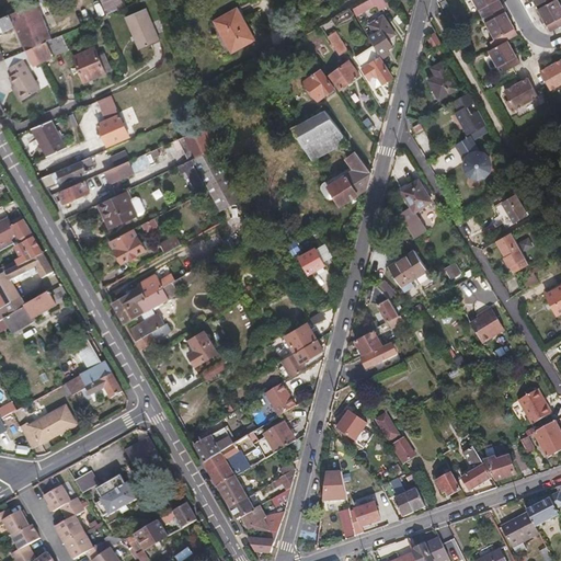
[(125,0),(102,0),(107,15),(128,6),(125,0)]
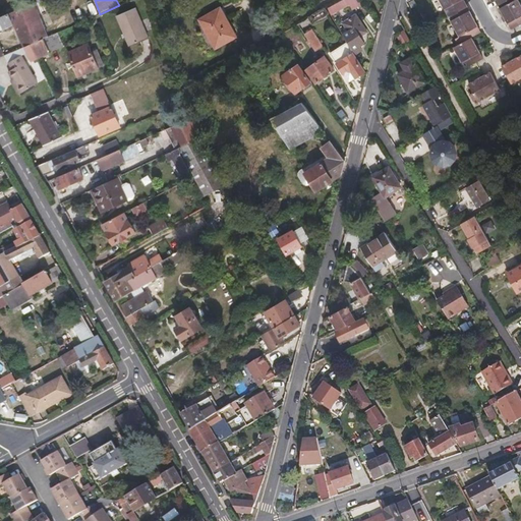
[(342,0),(327,8),(332,15),(350,5),(353,10),(360,5),(356,0),(342,0)]
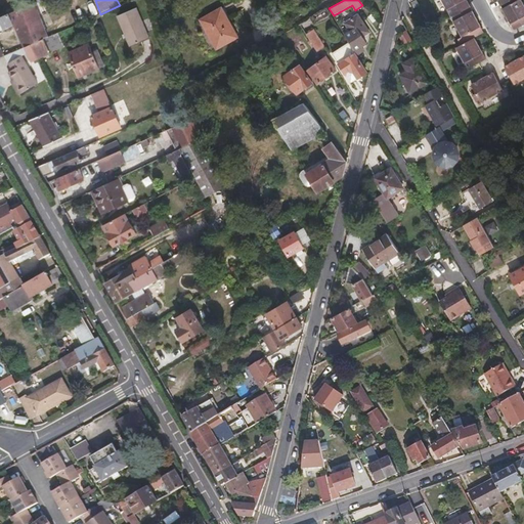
[(466,0),(441,0),(450,15),(469,5),(466,0)]
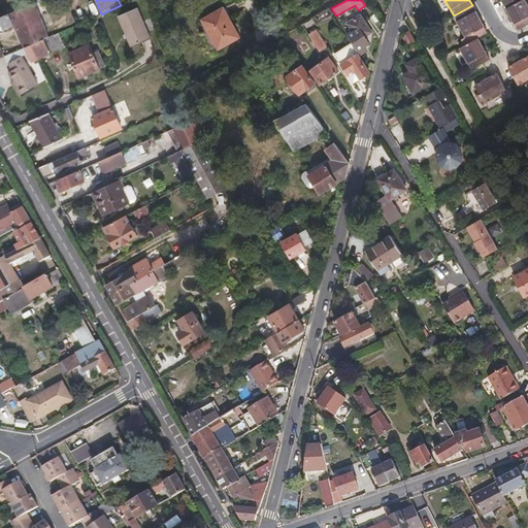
[(527,25),(527,6),(524,0),(522,0),(506,9),(515,24),(518,31),(527,25)]
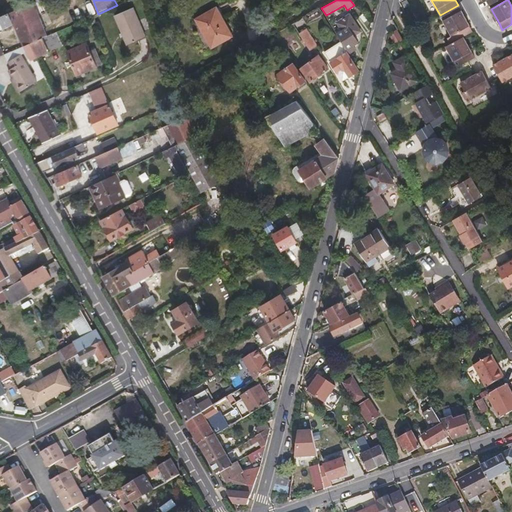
[(44,38),(48,36),(34,2),(0,16),(0,30),(14,25),(24,46),(31,43),(44,38)]
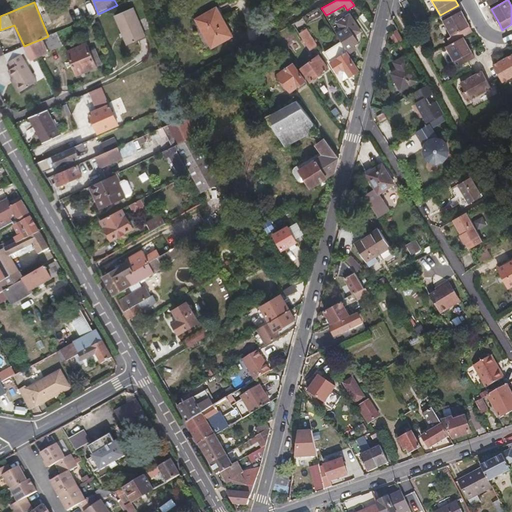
[(458,5),(440,15),(453,37),(470,27),(458,5)]
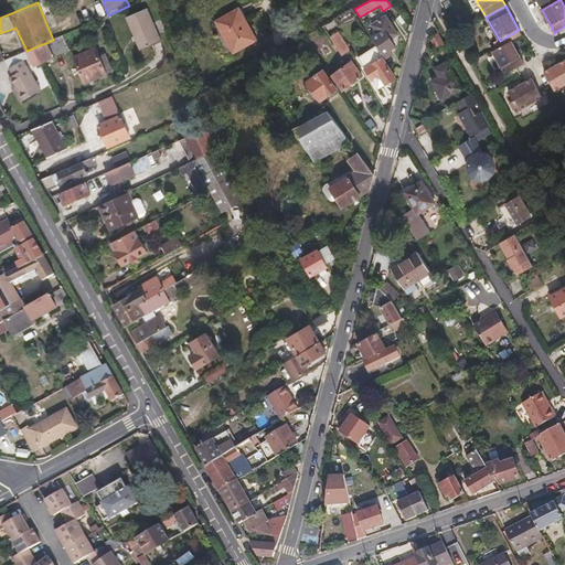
[(148,9),(127,18),(141,51),(161,41),(148,9)]
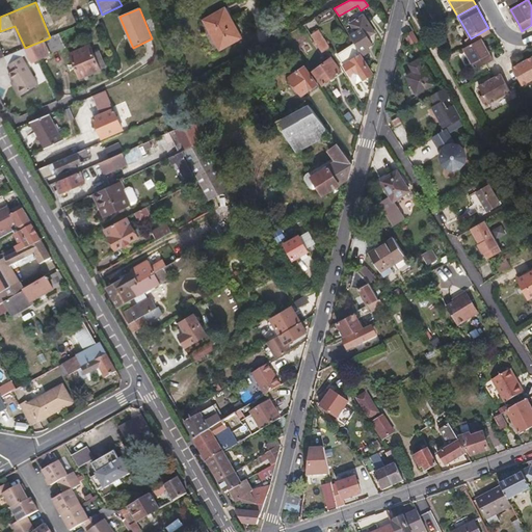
[(225,8),(204,20),(220,50),(241,38),(225,8)]
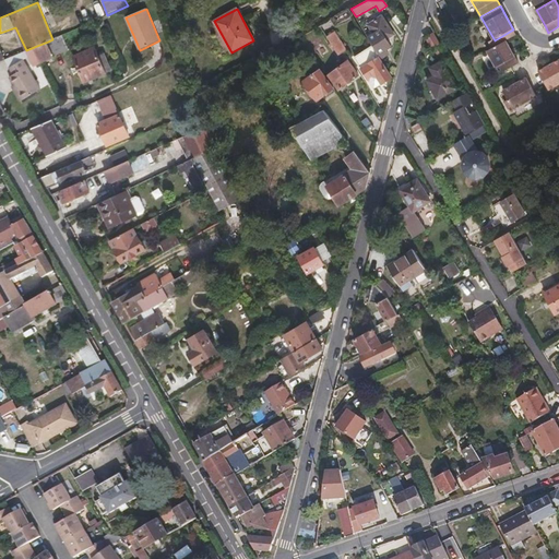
[(375,34),(369,38),(373,46),(380,56),(381,58),(390,54),(388,50),(392,47),(387,39),(394,35),(382,16),(369,25),(375,34)]
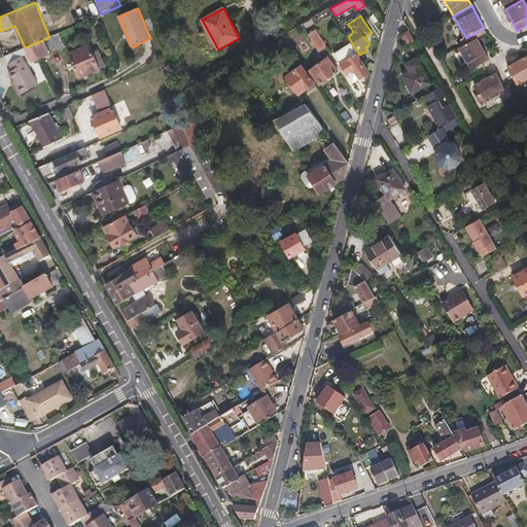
[(309,21),(313,27),(320,23),(316,16),(309,21)]
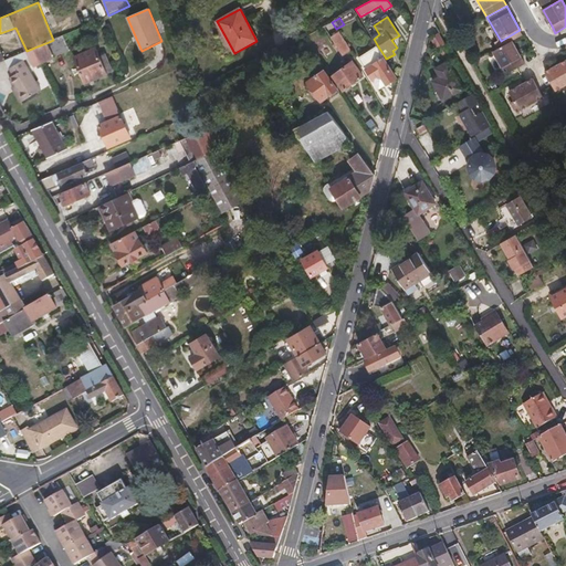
[(520,30),(501,41),(495,44),(499,50),(512,42),(523,37),(520,30)]
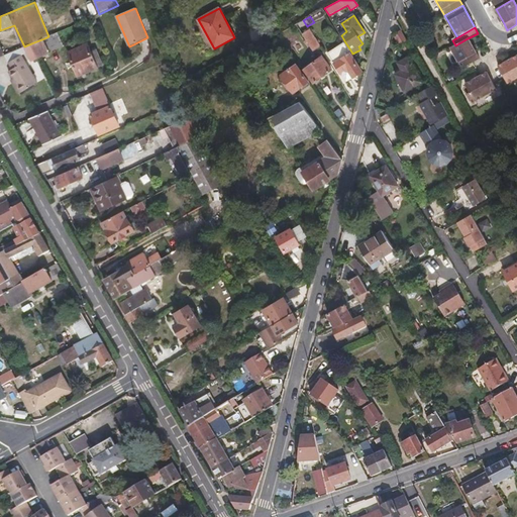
[(314,53),(321,47),(309,28),(301,33),(314,53)]
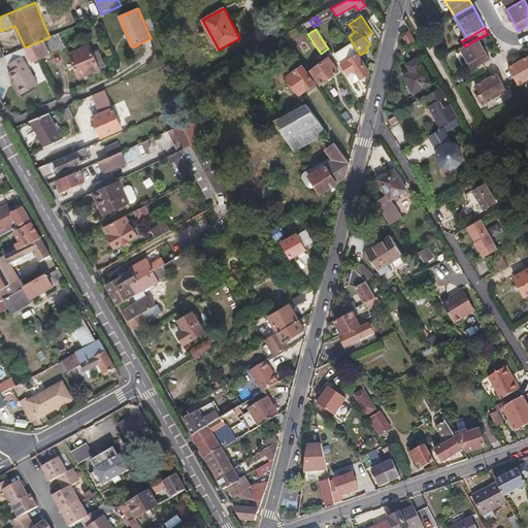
[(417,42),(410,30),(402,35),(408,47),(417,42)]
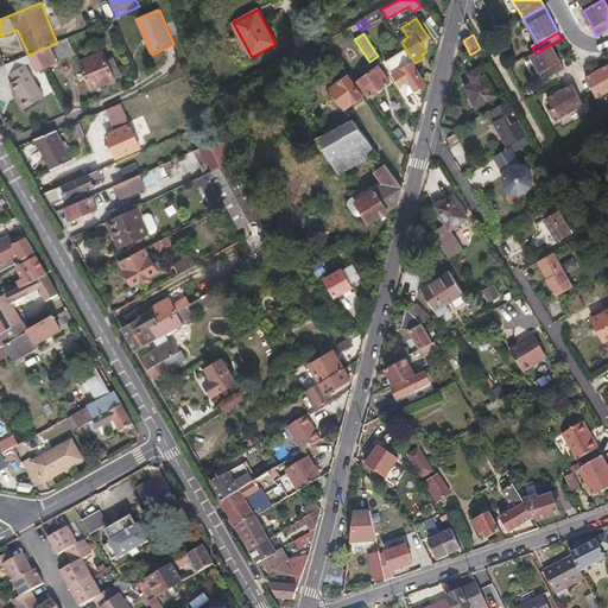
[(52,45),(59,62),(69,57),(62,40),(57,43),(52,45)]
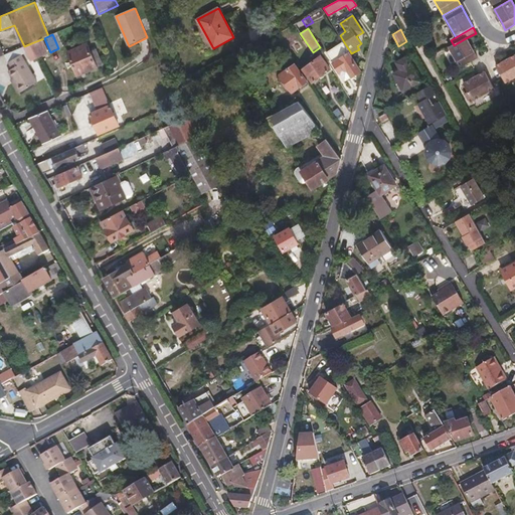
[(31,43),(38,58),(50,53),(50,52),(44,38),(31,43)]
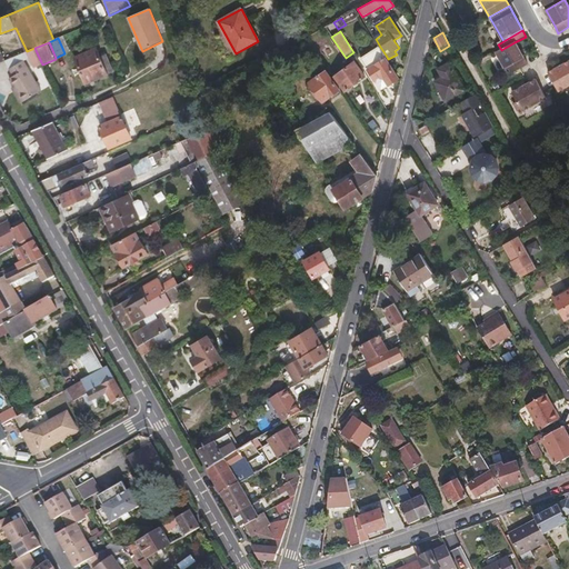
[(501,50),(495,53),(508,76),(520,69),(527,66),(515,42),(501,50)]
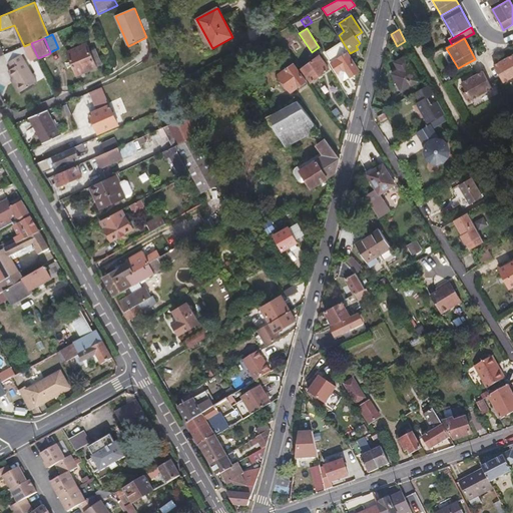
[(349,51),(343,42),(327,53),(344,81),(359,71),(347,52),(349,51)]
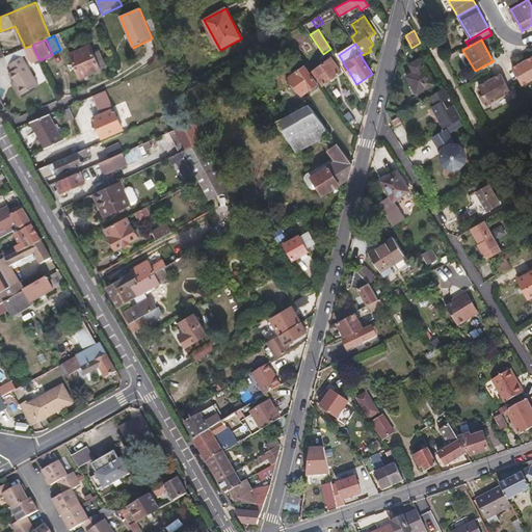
[(32,45),(25,48),(32,63),(40,60),(32,45)]
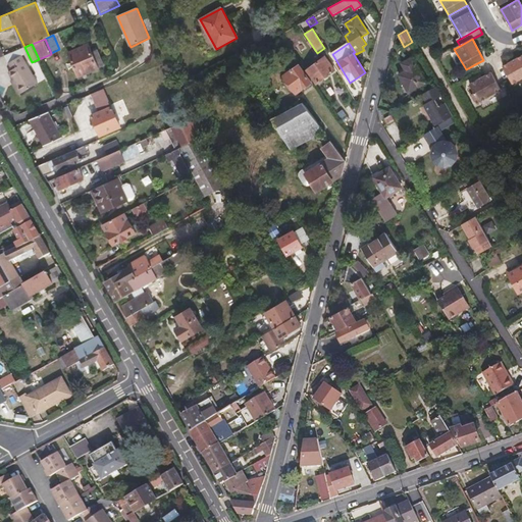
[(99,68),(93,56),(89,44),(69,52),(80,76),(99,68)]
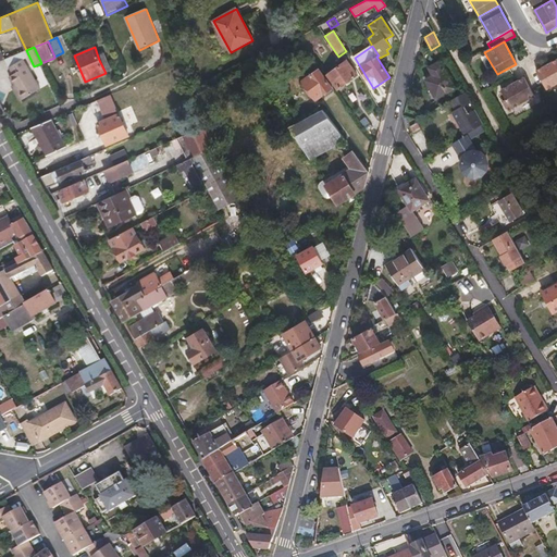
[(106,57),(99,60),(106,73),(111,71),(106,57)]
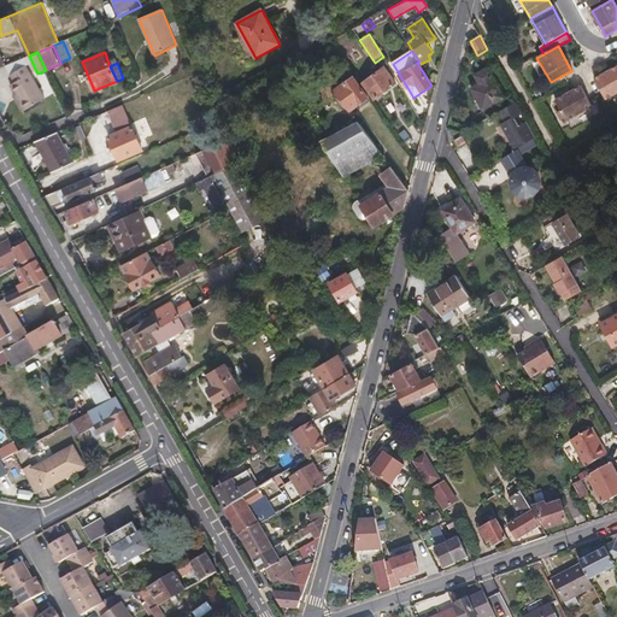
[(10,86),(16,94),(25,111),(46,99),(27,65),(11,75),(16,82),(10,86)]
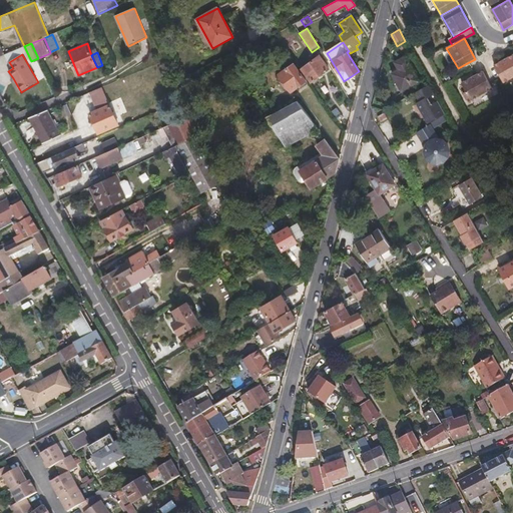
[(319,56),(303,68),(313,81),(329,70),(319,56)]
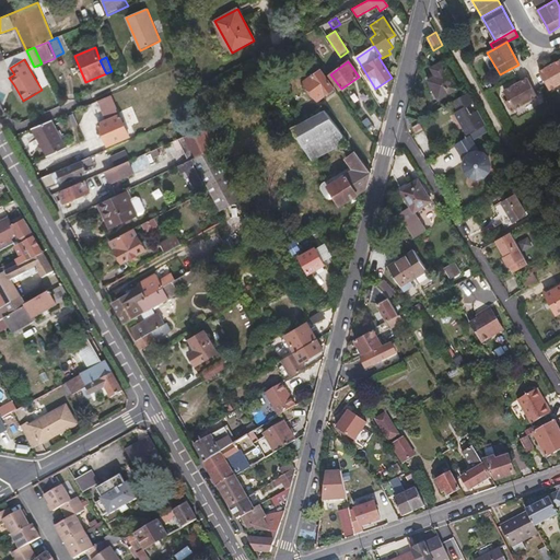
[(443,61),(431,68),(436,76),(429,80),(434,90),(432,91),(432,93),(435,98),(439,100),(457,89),(443,61)]
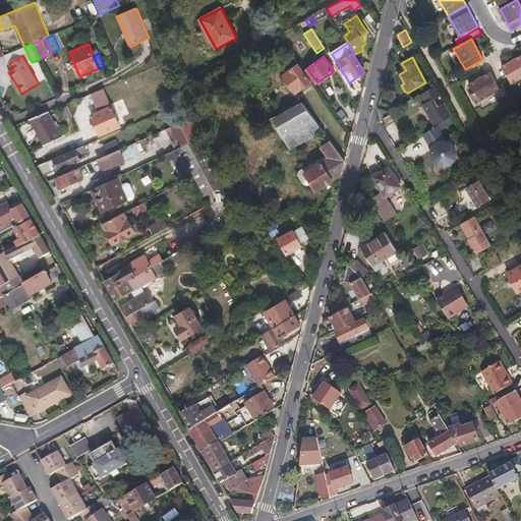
[(520,57),(502,67),(512,85),(520,79),(520,57)]
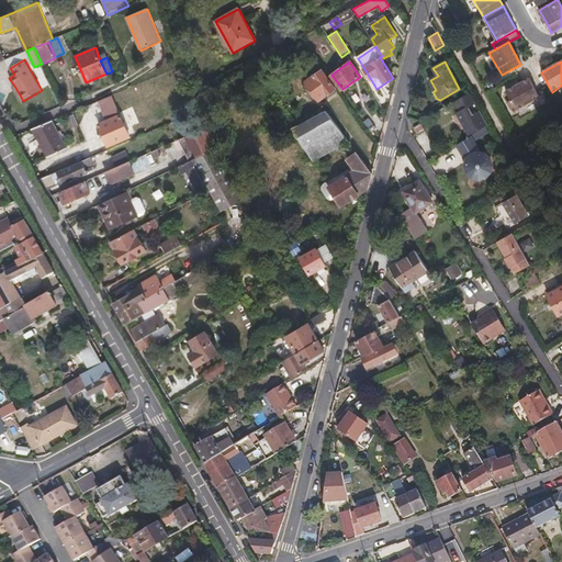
[(303,85),(308,93),(313,90),(317,97),(321,100),(336,89),(322,70),(303,85)]
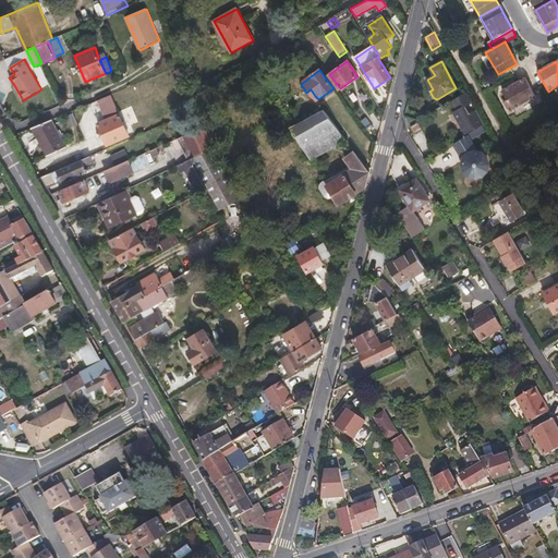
[(525,79),(501,92),(512,111),(535,98),(525,79)]
